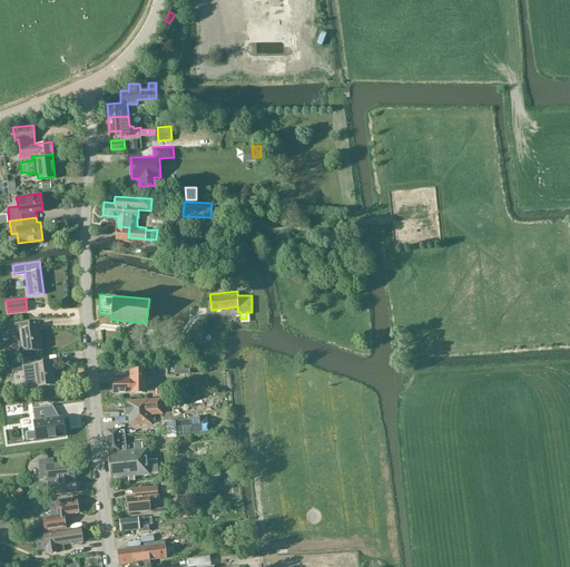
[(38,323),(29,325),(29,319),(8,322),(9,330),(19,328),(22,351),(41,348),(38,323)]
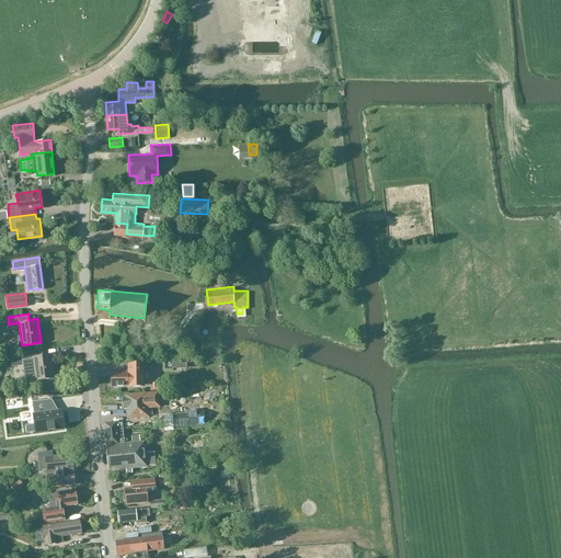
[(23,362),(25,379),(55,376),(52,353),(38,355),(37,349),(11,352),(13,364),(23,362)]
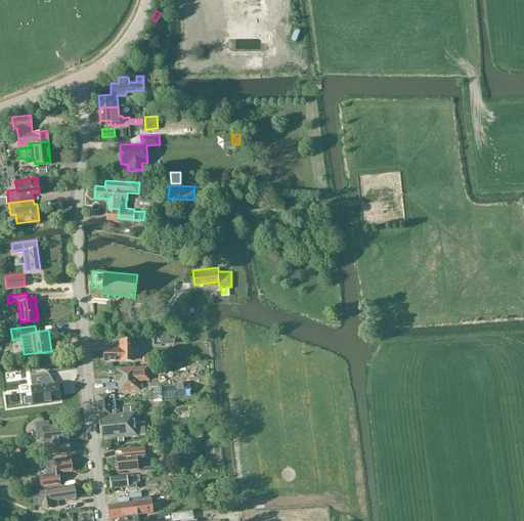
[(103,359),(135,359),(134,338),(115,338),(115,346),(103,346),(103,359)]
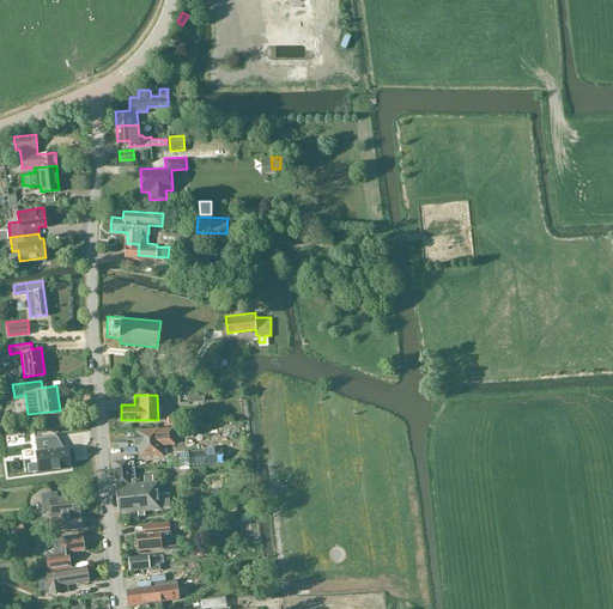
[(139,456),(163,454),(162,444),(175,442),(174,425),(137,428),(137,431),(133,431),(134,444),(138,444),(139,456)]
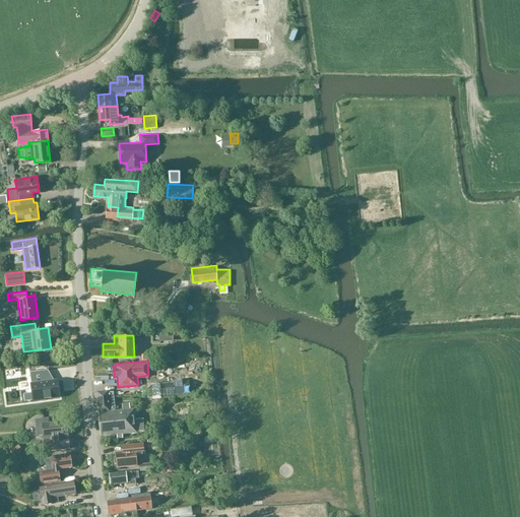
[(33,390),(23,392),(24,399),(34,398),(48,396),(58,395),(56,379),(48,380),(47,368),(29,370),(33,390)]
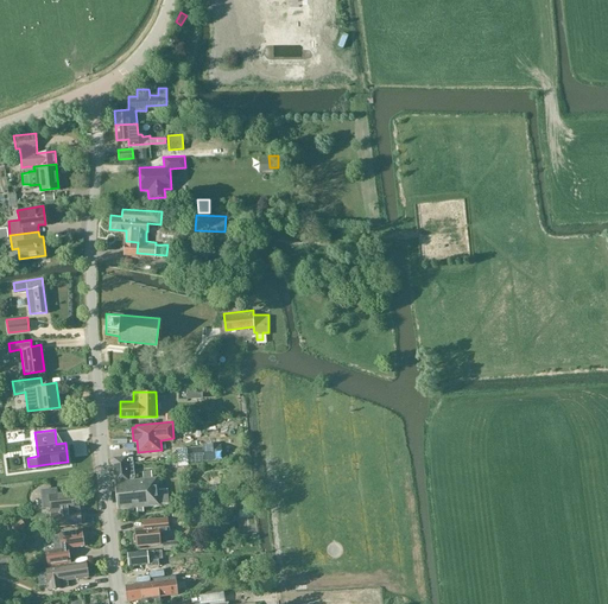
[(188,459),(204,458),(203,444),(187,446),(188,459)]
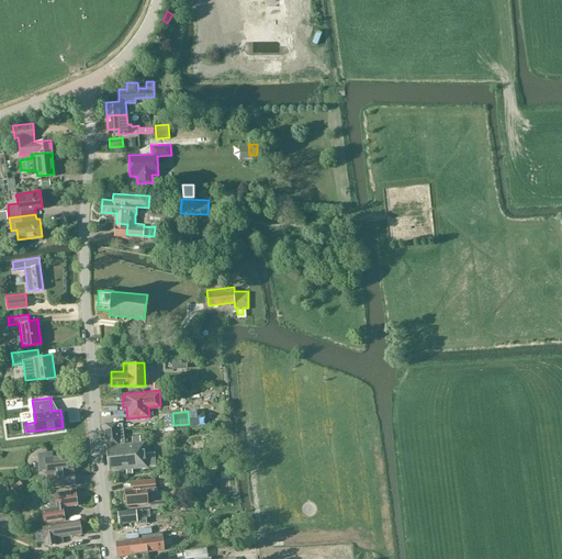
[(105,444),(124,443),(122,422),(117,422),(117,421),(103,422),(105,444)]
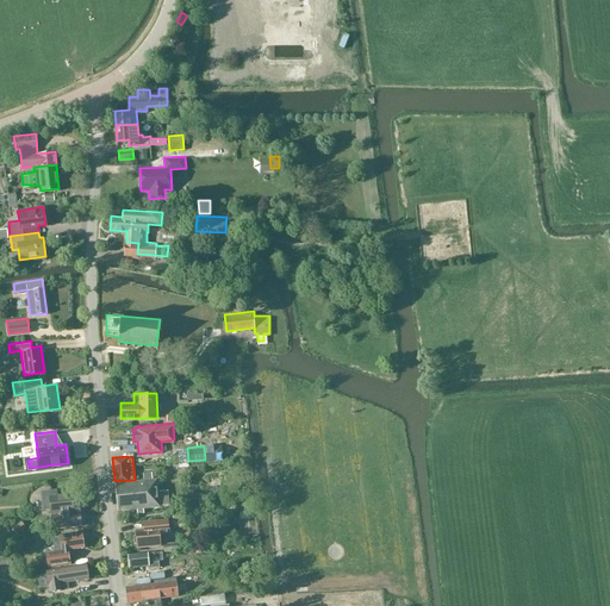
[(168,489),(159,489),(157,478),(153,478),(151,472),(144,472),(145,479),(135,480),(114,481),(118,510),(137,507),(137,511),(144,511),(143,506),(160,505),(160,504),(169,503),(168,489)]
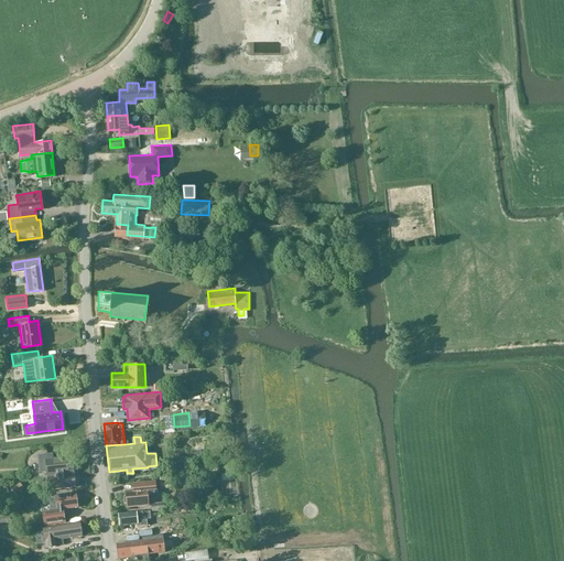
[(72,466),(73,466),(72,455),(53,456),(52,451),(38,452),(39,470),(47,468),(49,487),(75,485),(74,473),(72,473),(72,466)]
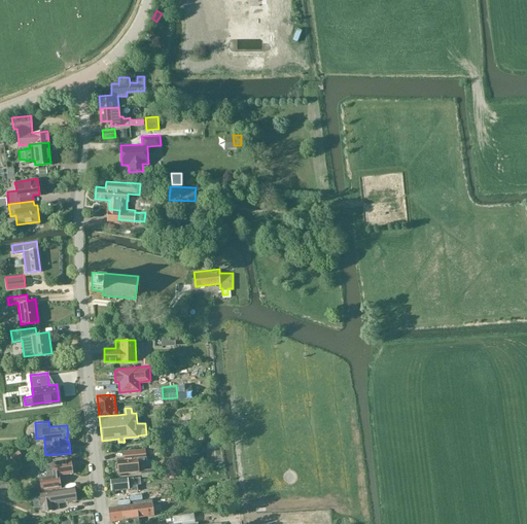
[(137,459),(145,459),(144,448),(124,450),(125,457),(117,457),(117,461),(115,462),(116,467),(118,468),(118,472),(138,469),(137,459)]
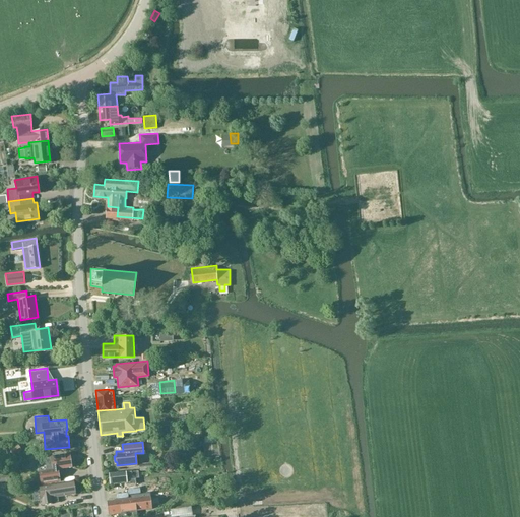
[(14,453),(21,449),(19,445),(12,450),(14,453)]
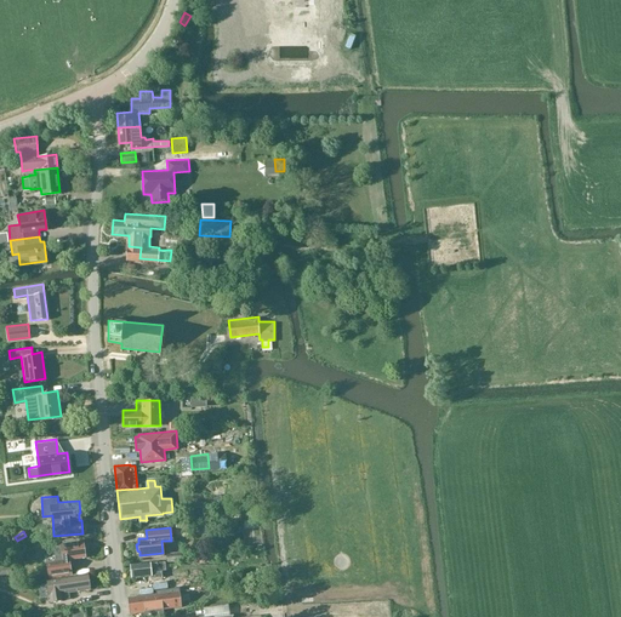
[(70,572),(68,558),(85,555),(84,540),(55,544),(56,559),(47,560),(49,575),(70,572)]
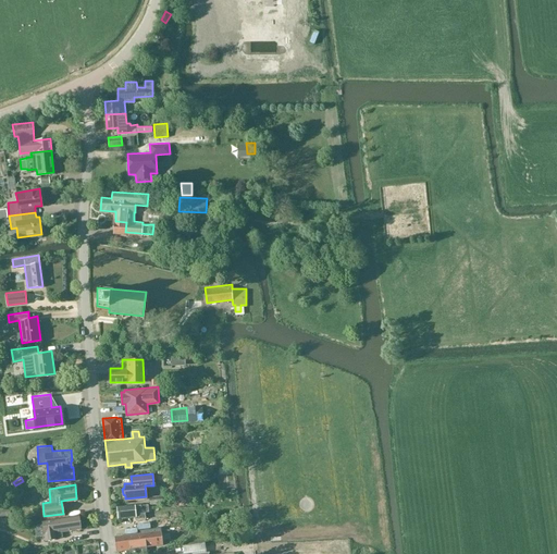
[(149,503),(163,502),(162,494),(149,495),(149,503)]
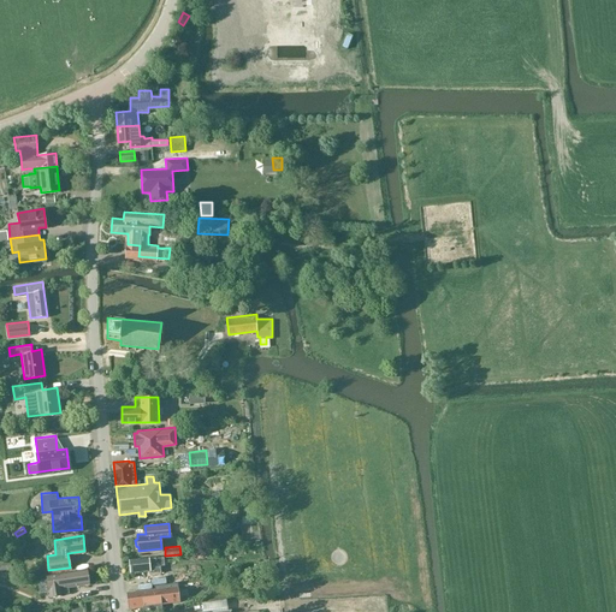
[(149,570),(149,571),(160,570),(160,564),(164,563),(164,556),(149,557),(129,558),(130,571),(149,570)]
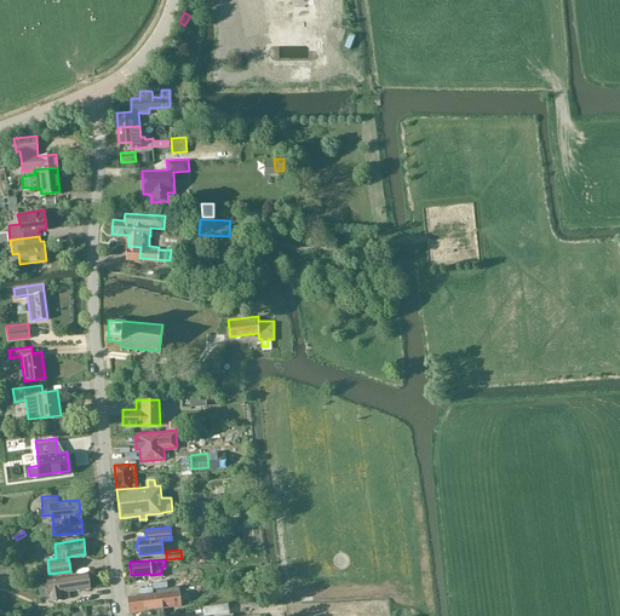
[(170,583),(199,581),(197,569),(168,571),(170,583)]
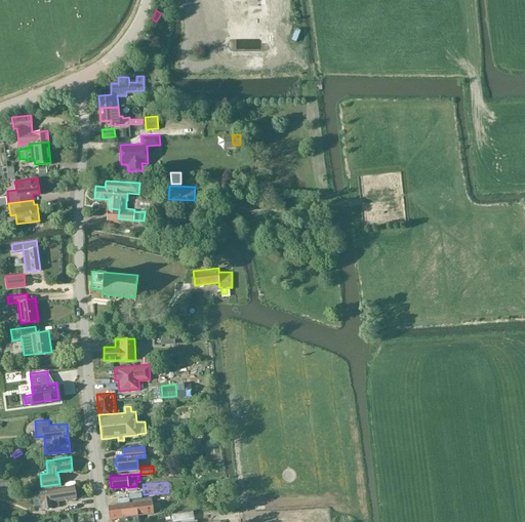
[(51,499),(76,496),(74,484),(55,487),(40,489),(42,508),(52,506),(51,499)]
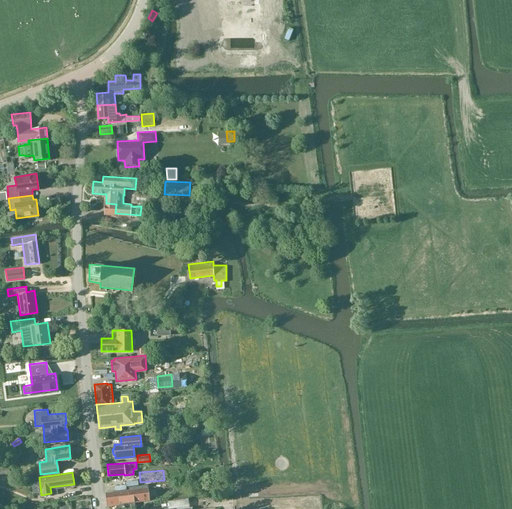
[(128,489),(105,492),(107,504),(119,503),(119,508),(133,508),(136,508),(135,501),(149,499),(149,498),(148,498),(147,488),(148,488),(148,483),(128,485),(129,489),(128,489)]
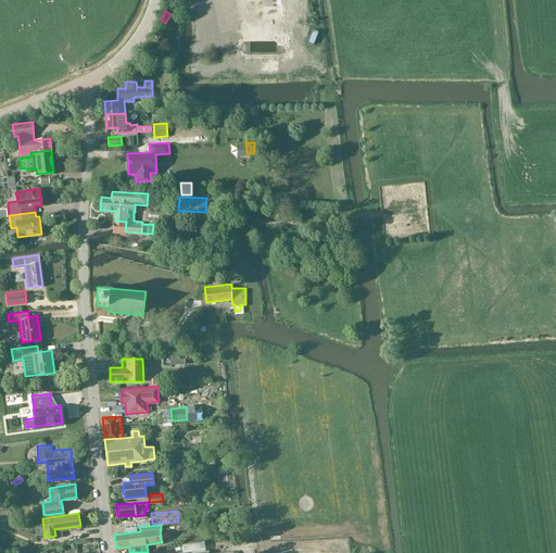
[(191,540),(179,541),(180,550),(203,547),(202,542),(192,544),(191,540)]
